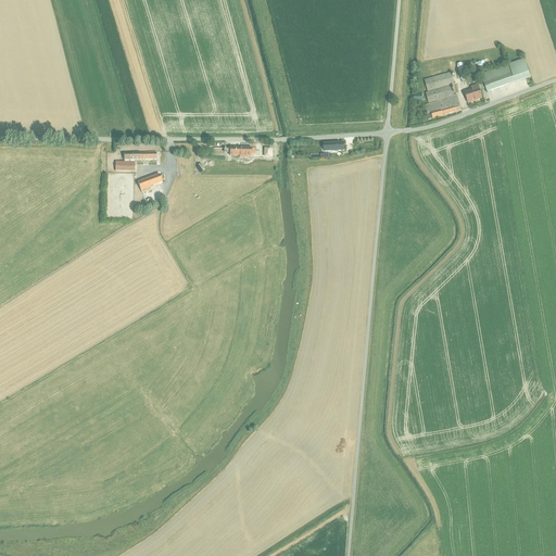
[(530,77),(525,60),(481,75),(482,78),(477,80),(479,85),(472,87),(474,88),(471,89),(472,90),(465,92),(468,103),(482,99),(480,90),(485,89),(487,92),(530,77)]
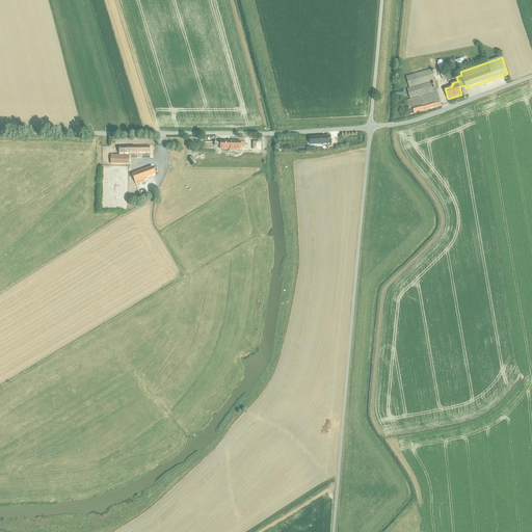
[(443,60),(437,61),(442,79),(447,77),(443,60)]
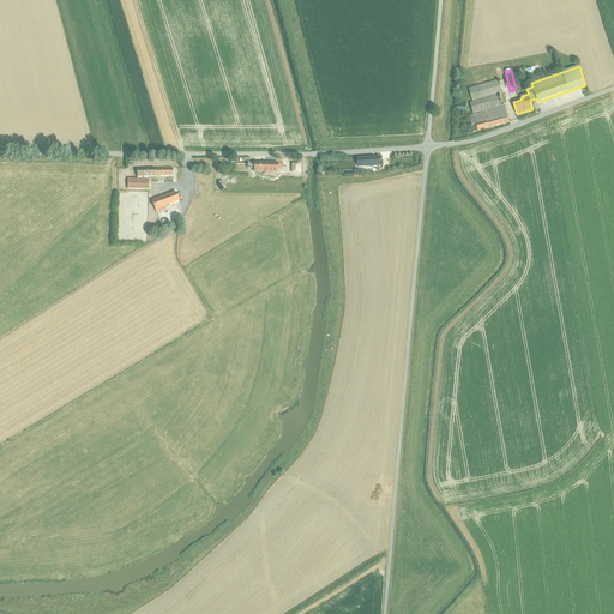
[(469,89),(473,102),(501,94),(498,80),(469,89)]
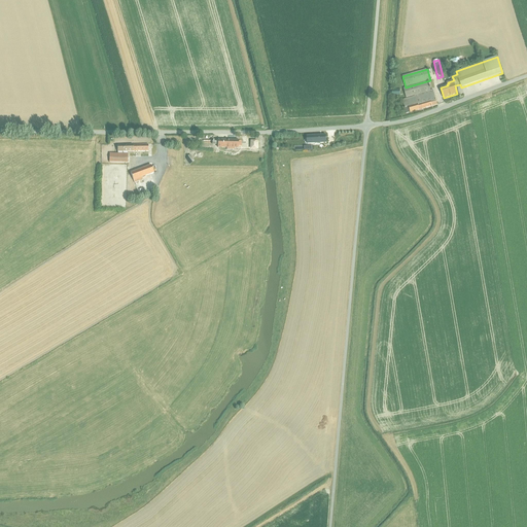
[(430,91),(428,81),(406,88),(403,89),(406,98),(414,96),(415,97),(402,100),(407,113),(437,105),(433,90),(430,91)]
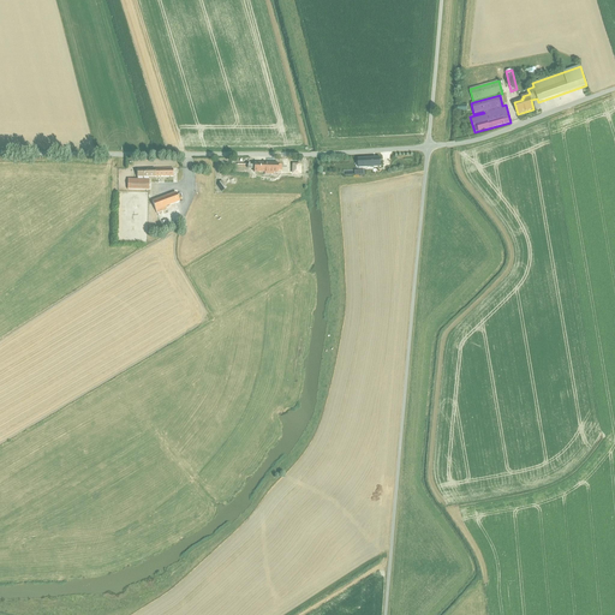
[(279,165),(255,163),(255,168),(255,172),(264,172),(264,174),(274,174),(274,173),(279,173),(279,171),(281,171),(281,165),(279,165)]
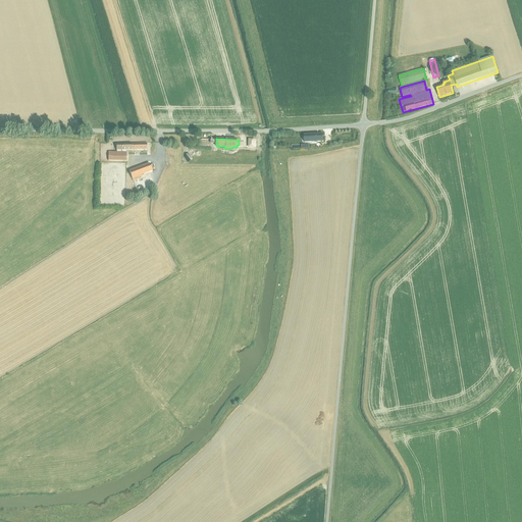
[(126,153),(108,152),(108,161),(126,161),(126,153)]
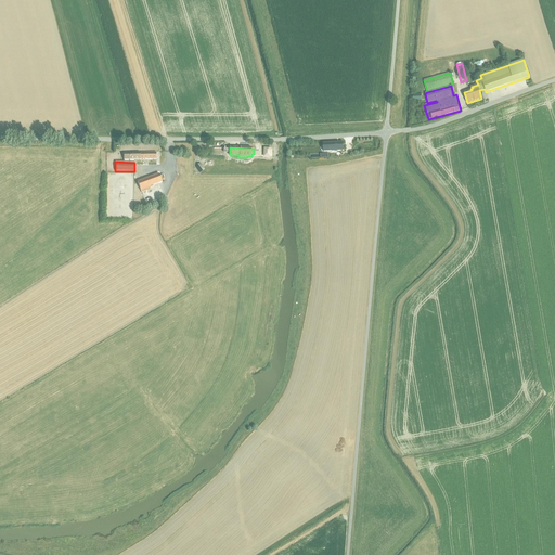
[(159,173),(138,182),(142,193),(151,190),(150,186),(162,182),(159,173)]
